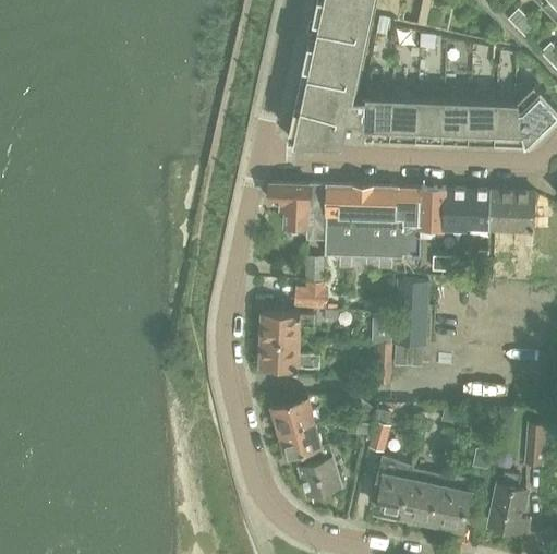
[(317,0),(287,136),(342,142),(348,118),(363,118),(364,96),(346,95),(366,0),(317,0)]
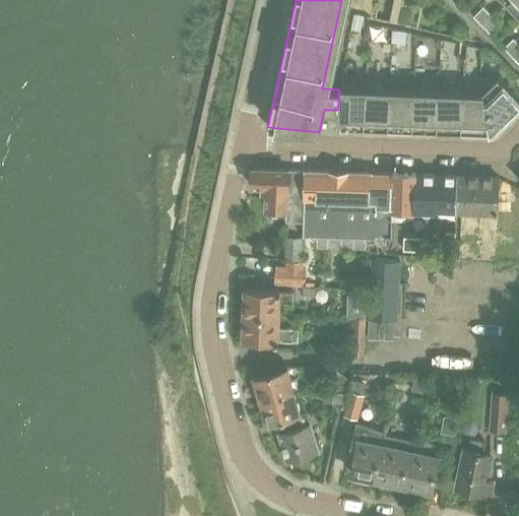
[(518,0),(510,0),(505,5),(518,19),(518,0)]
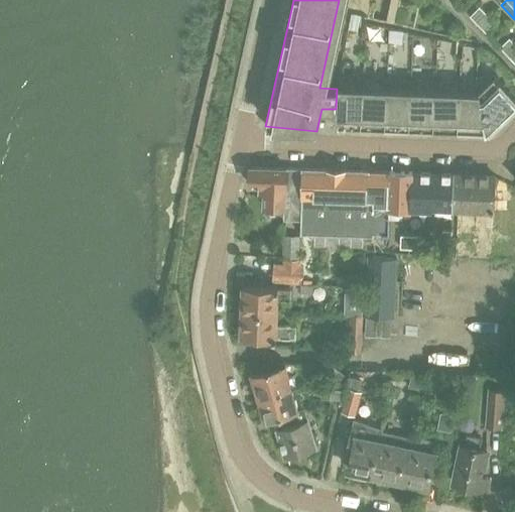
[(480,10),(470,19),(478,27),(488,18),(480,10)]
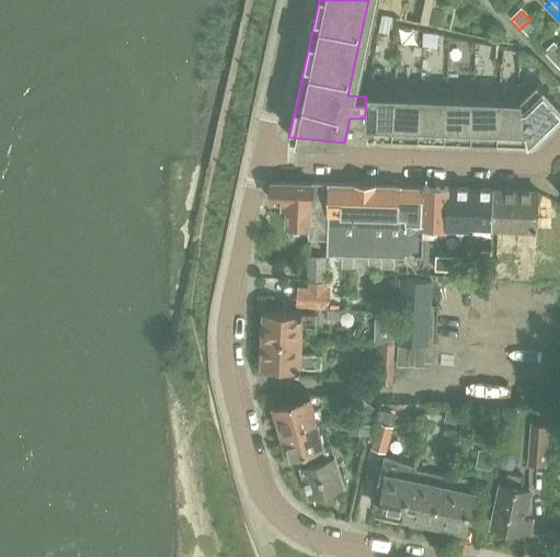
[(530,20),(520,30),(528,40),(539,30),(530,20)]
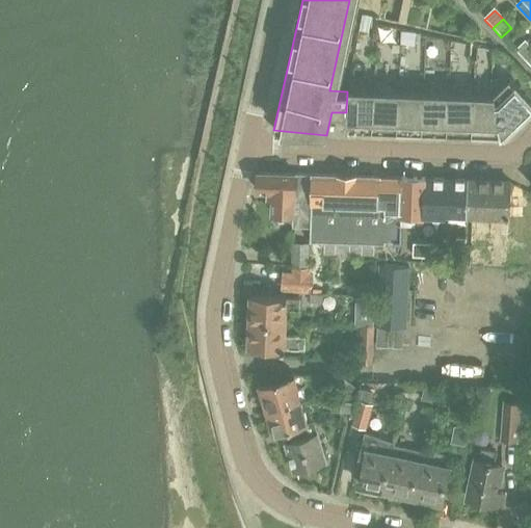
[(530,49),(525,43),(515,51),(524,60),(530,53),(530,49)]
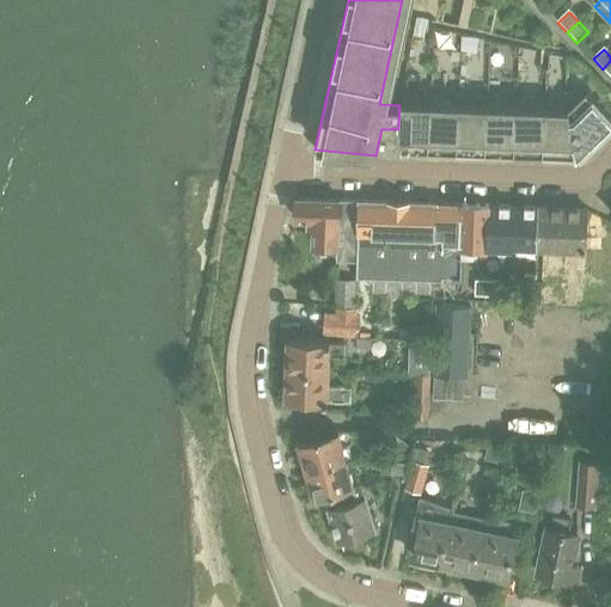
[(610,121),(585,93),(564,93),(563,103),(576,159),(610,124),(610,121)]
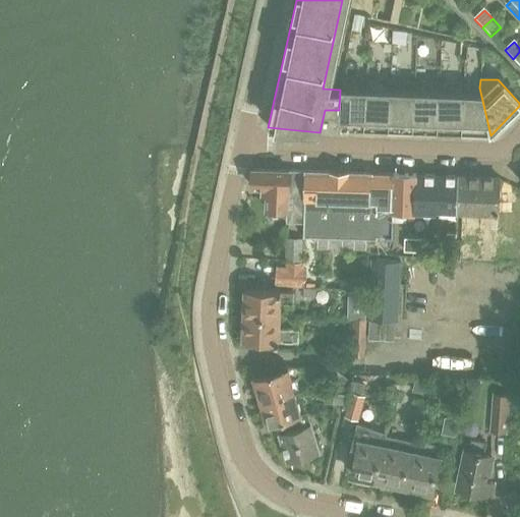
[(364,82),(340,81),(340,90),(339,110),(338,128),(362,129),(364,82)]
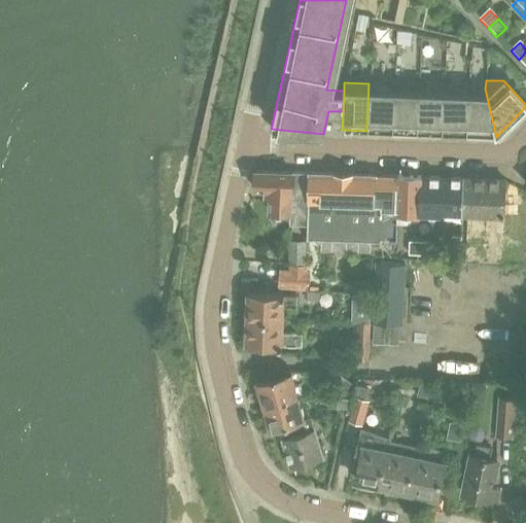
[(393,84),(369,83),(366,131),(391,132),(393,84)]
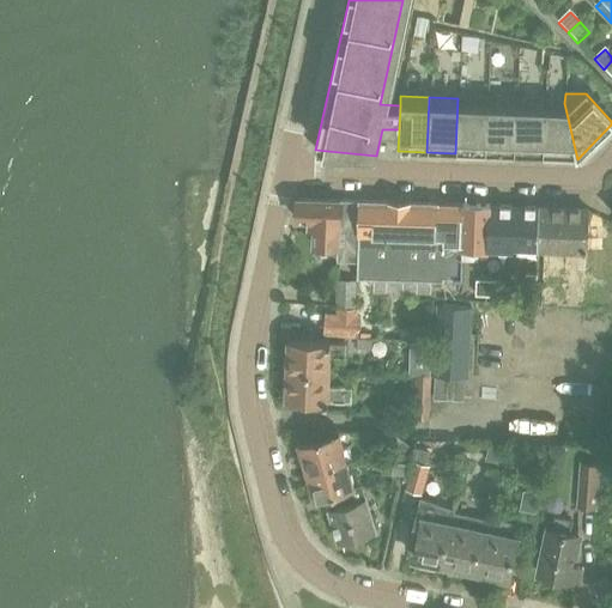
[(486,99),(458,98),(455,153),(484,154),(486,99)]
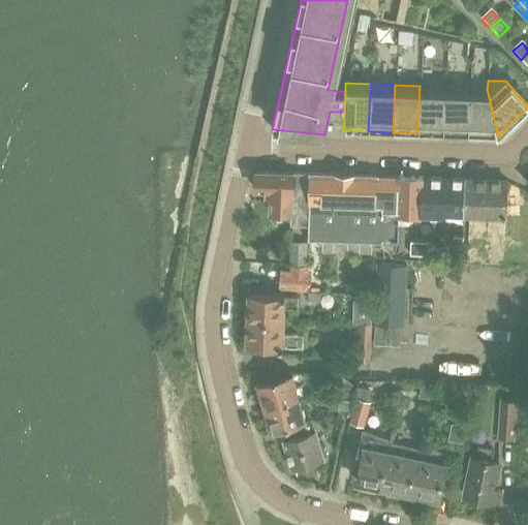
[(444,87),(420,86),(417,133),(442,134),(444,87)]
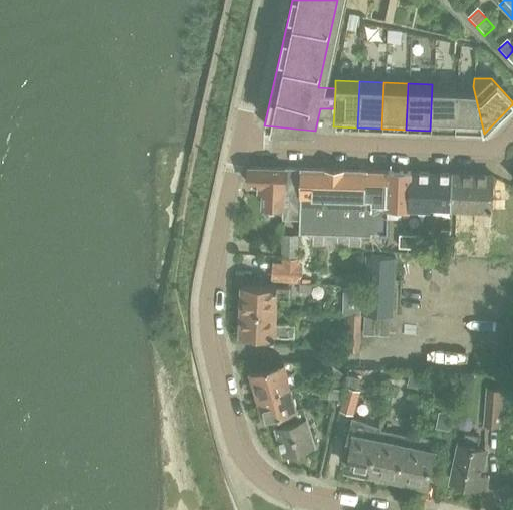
[(456,85),(432,84),(430,131),(454,132),(456,85)]
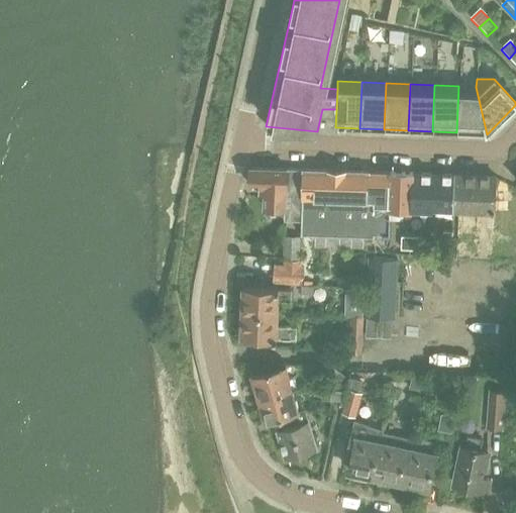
[(476,87),(458,86),(456,132),(487,134),(476,87)]
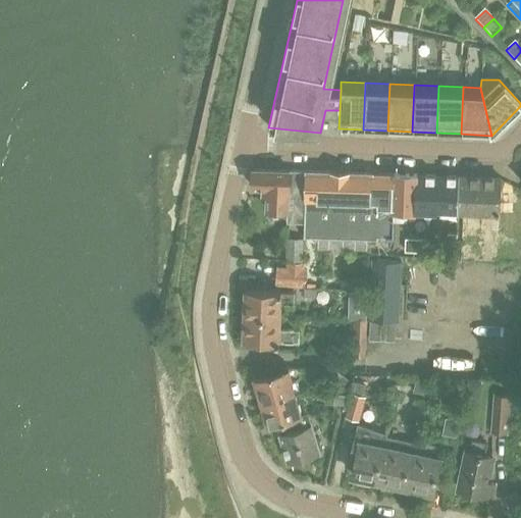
[(288,224),(304,225),(306,172),(253,171),(252,190),(263,191),(262,198),(267,198),(267,211),(288,212),(288,224)]
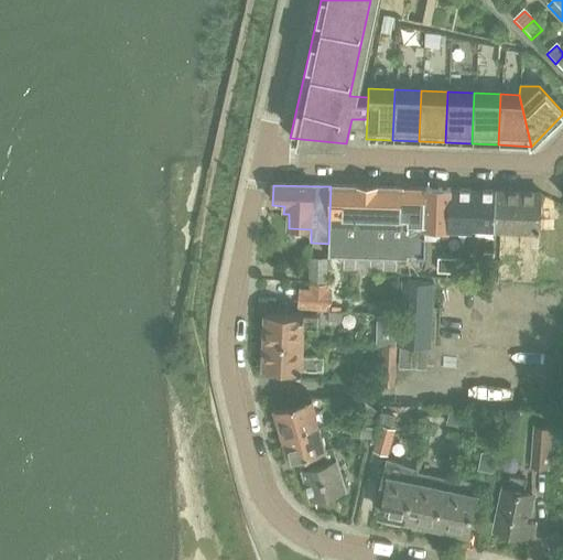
[(331,186),(328,244),(328,258),(399,261),(402,190),(331,186)]
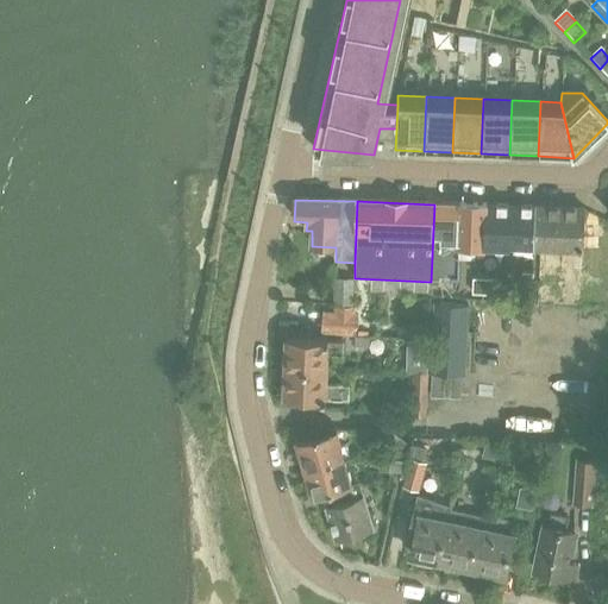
[(434,205),(431,282),(440,282),(440,278),(457,280),(459,205),(434,205)]
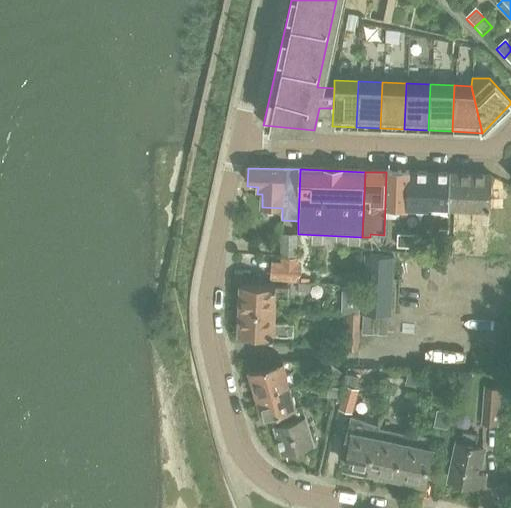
[(386,172),(384,235),(385,235),(386,209),(407,210),(408,173),(386,172)]
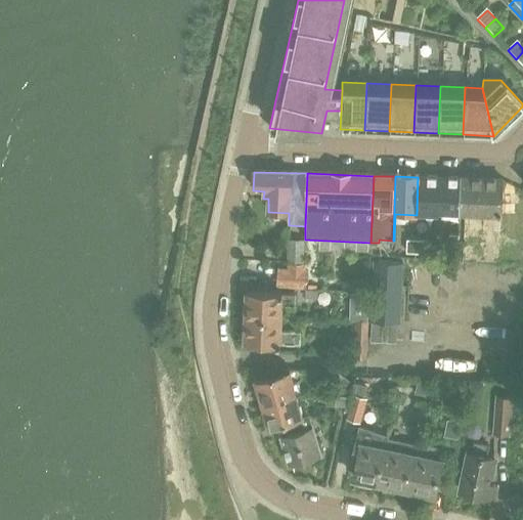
[(418,177),(417,215),(437,216),(438,178),(420,178),(420,177),(418,177)]
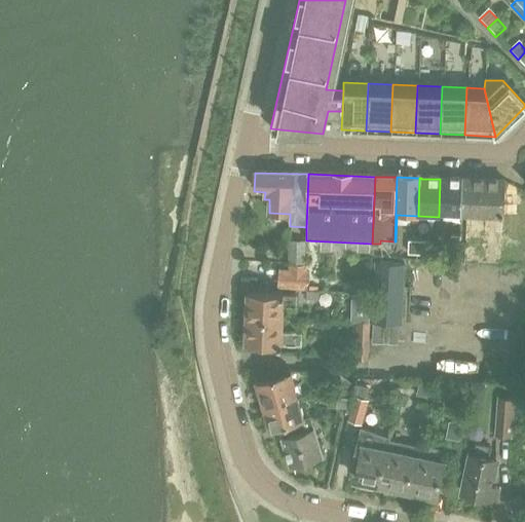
[(440,179),(439,217),(440,217),(440,234),(449,234),(449,215),(461,215),(462,180),(440,179)]
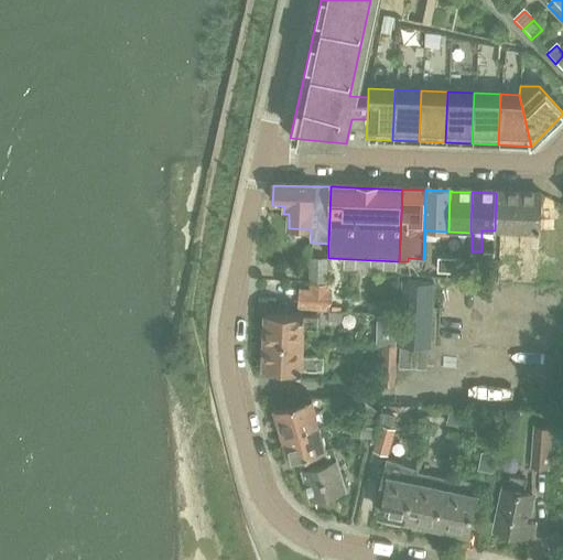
[(496,193),(495,230),(499,230),(498,282),(536,281),(539,232),(540,195),(496,193)]
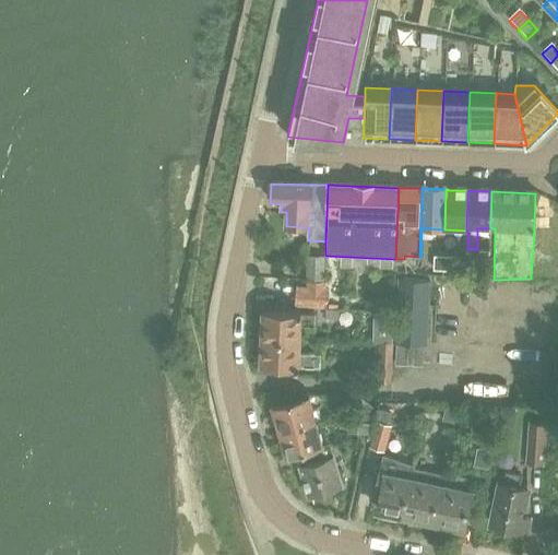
[(477,268),(487,268),(488,255),(478,255),(477,268)]
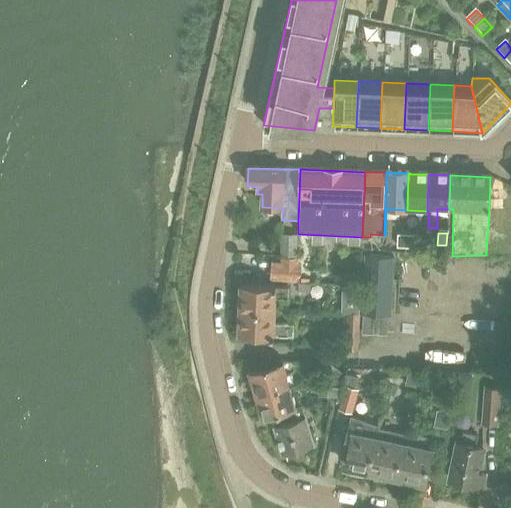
[(405,249),(406,237),(396,236),(396,248),(405,249)]
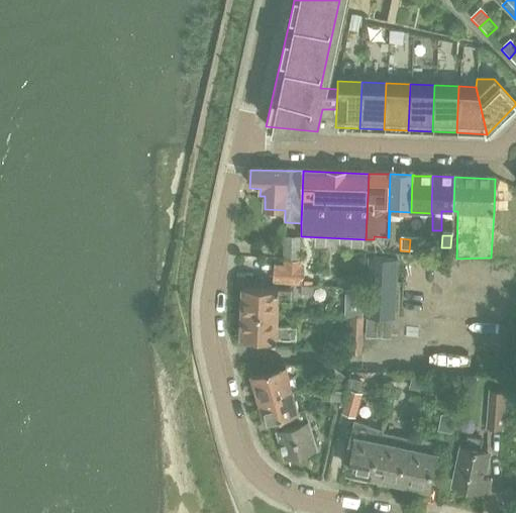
[(299,263),(299,239),(283,239),(282,262),(299,263)]
